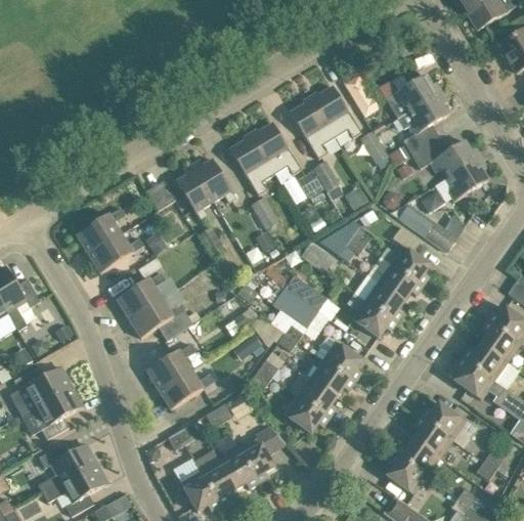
[(461,0),(478,28),(520,2),(518,0),(461,0)]
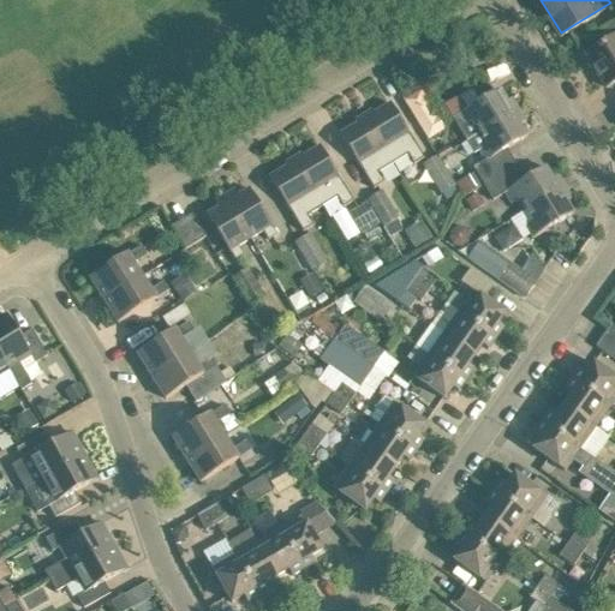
[(614,33),(585,51),(605,84),(614,77),(614,33)]
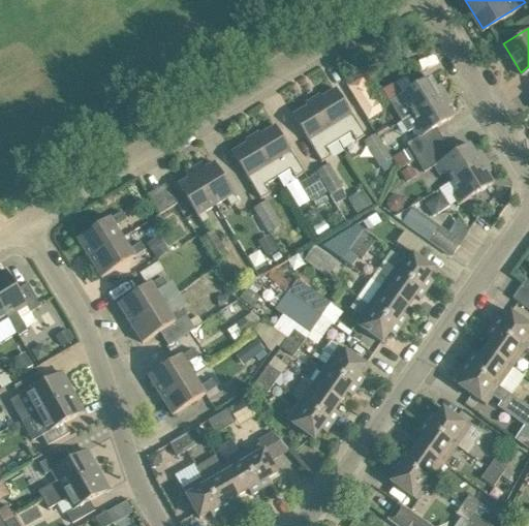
[(429,74),(425,78),(403,90),(400,84),(385,92),(401,120),(412,113),(445,92),(440,82),(435,85),(429,74)]
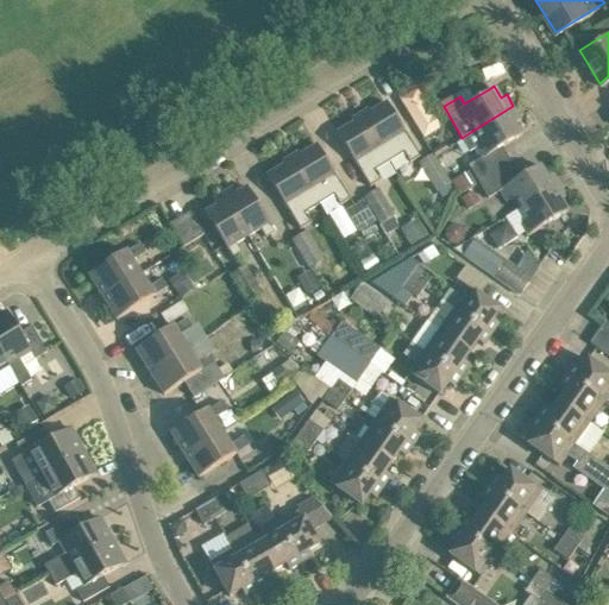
[(413,99),(408,93),(400,98),(416,125),(433,115),(420,95),(413,99)]
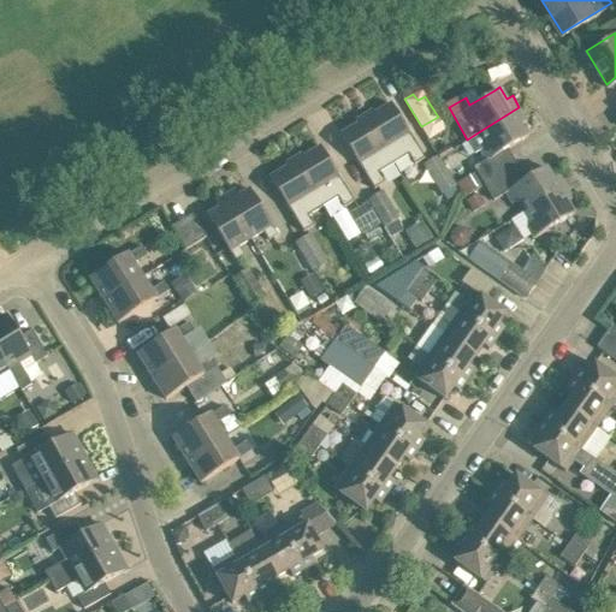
[(391,100),(366,116),(394,161),(408,152),(414,161),(425,155),(391,100)]
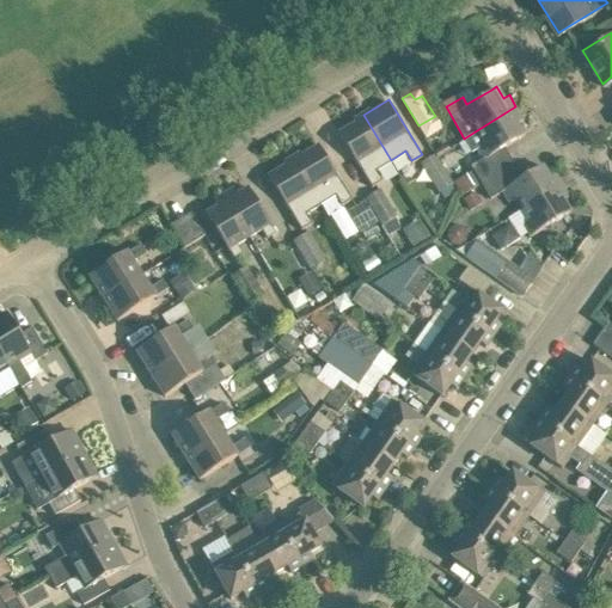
[(475,169),(467,173),(475,185),(482,182),(514,161),(505,145),(525,133),(518,121),(522,117),(515,106),(477,130),(484,143),(478,147),(483,157),(471,164),(475,169)]
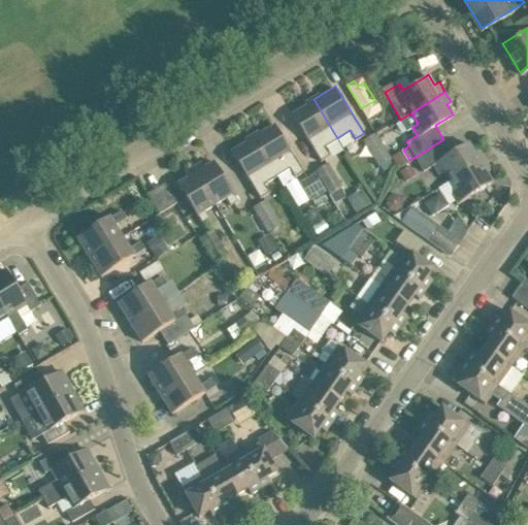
[(292,112),(297,121),(321,160),(330,154),(325,145),(337,138),(314,99),(292,112)]
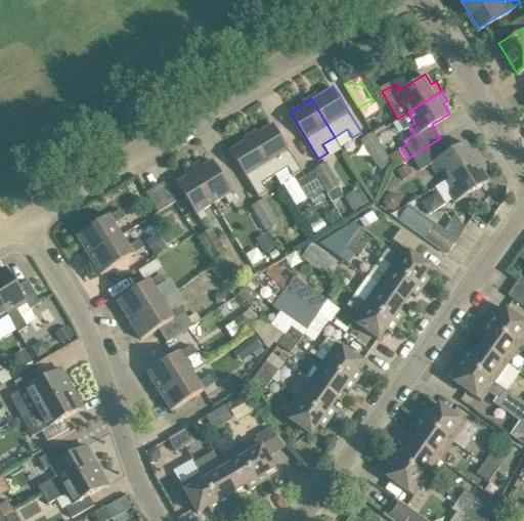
[(272,122),(251,135),(274,174),(287,166),(292,174),(301,169),(272,122)]
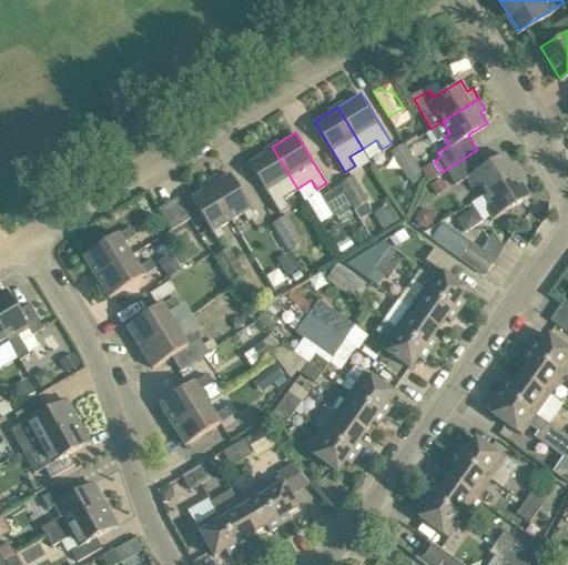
[(407,178),(421,170),(403,142),(389,150),(407,178)]
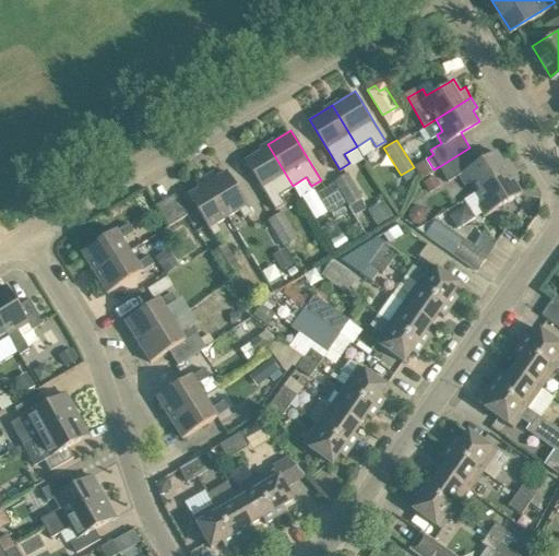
[(293,186),(268,144),(245,157),(275,209),(285,202),(280,193),(293,186)]
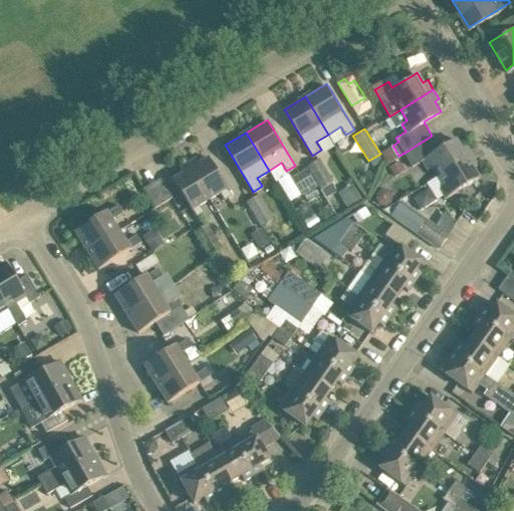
[(439,148),(432,136),(405,153),(412,165),(422,159),(428,168),(434,164),(440,174),(473,155),(466,145),(462,147),(456,137),(439,148)]
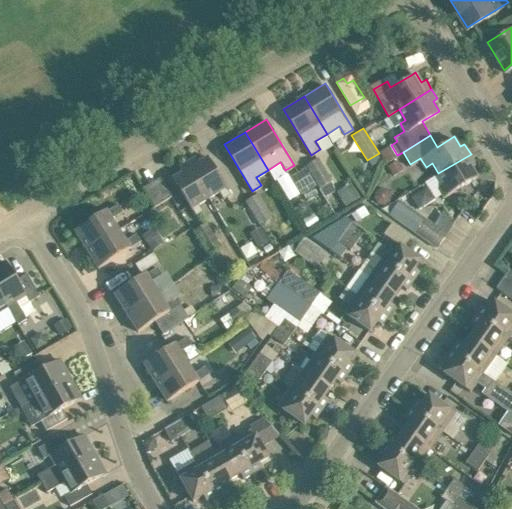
[(386,162),(397,155),(391,145),(380,152),(386,162)]
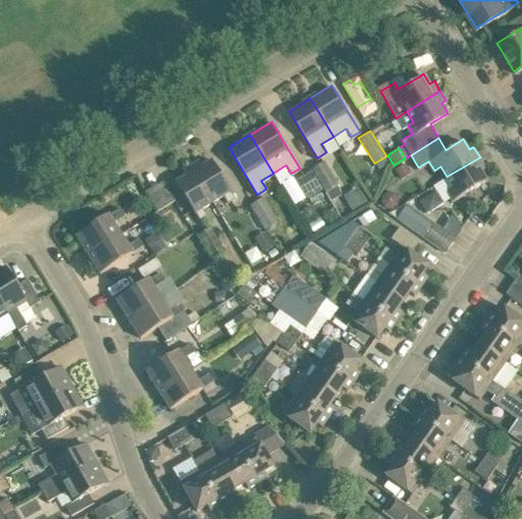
[(485,166),(480,157),(447,176),(433,185),(435,188),(418,199),(427,211),(451,196),(453,199),(486,178),(480,168),(485,166)]
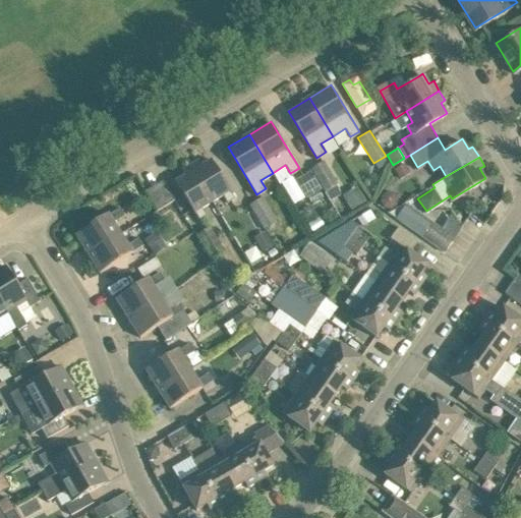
[(226,200),(234,195),(212,158),(201,163),(198,158),(190,163),(213,199),(222,193),(226,200)]
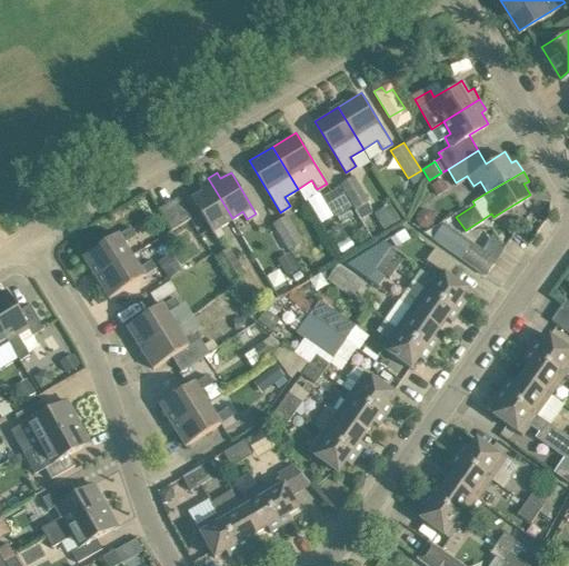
[(369,199),(355,175),(340,184),(355,208),(369,199)]
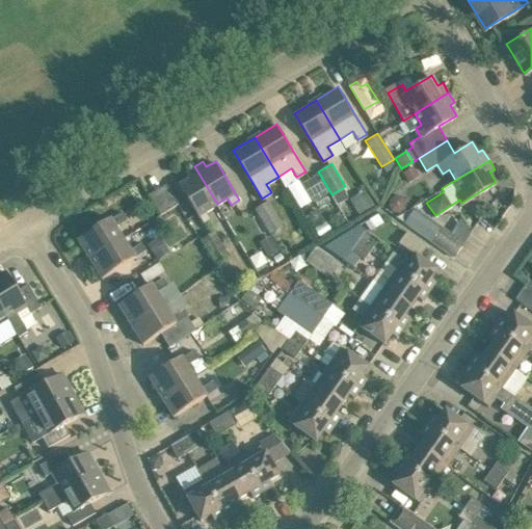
[(418,175),(413,164),(403,170),(408,180),(418,175)]
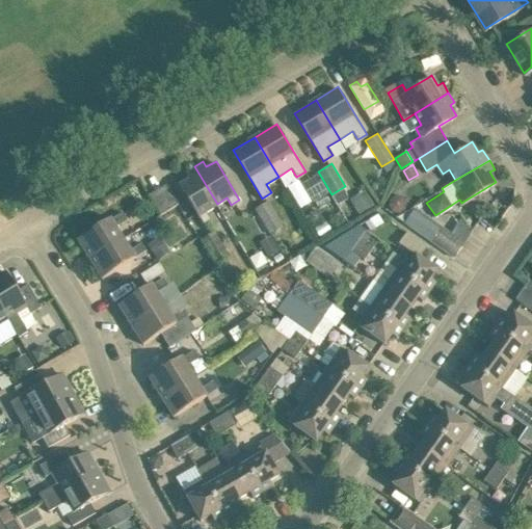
[(179,183),(204,222),(211,218),(206,210),(217,204),(194,166),(186,172),(189,177),(179,183)]
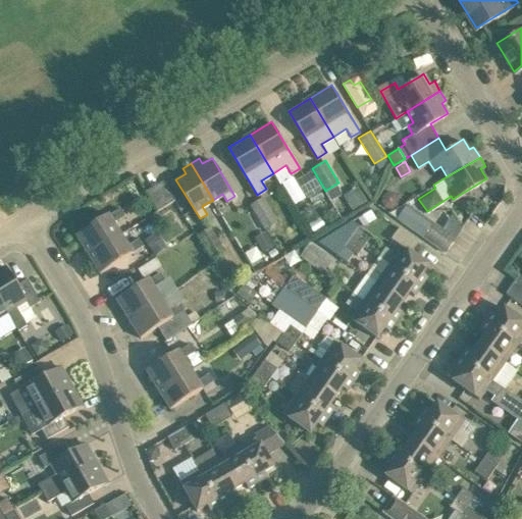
[(305,193),(320,184),(311,168),(296,177),(305,193)]
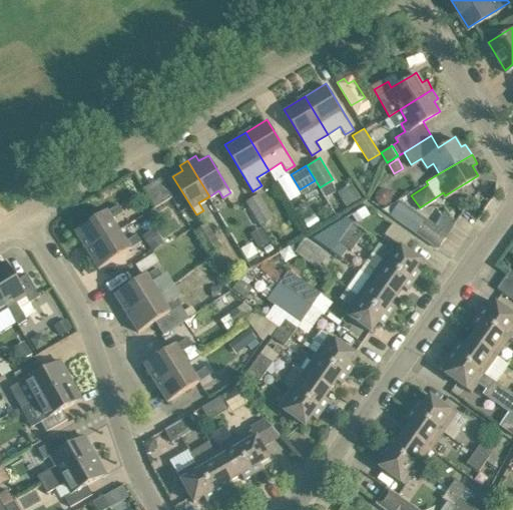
[(143,186),(154,205),(171,194),(160,175),(143,186)]
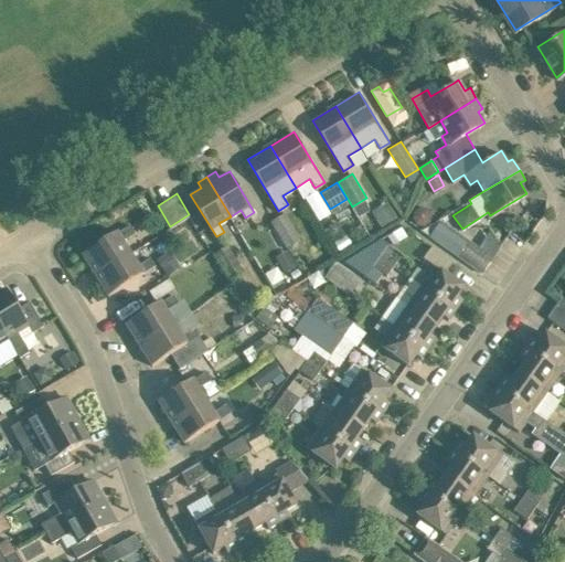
[(387,200),(372,210),(382,225),(397,216),(387,200)]
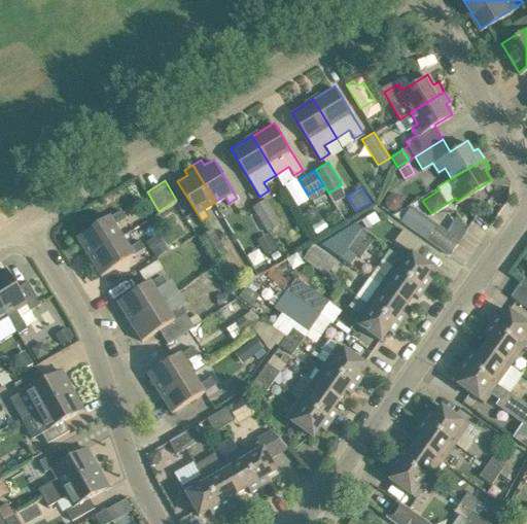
[(280,223),(266,201),(253,207),(268,231),(280,223)]
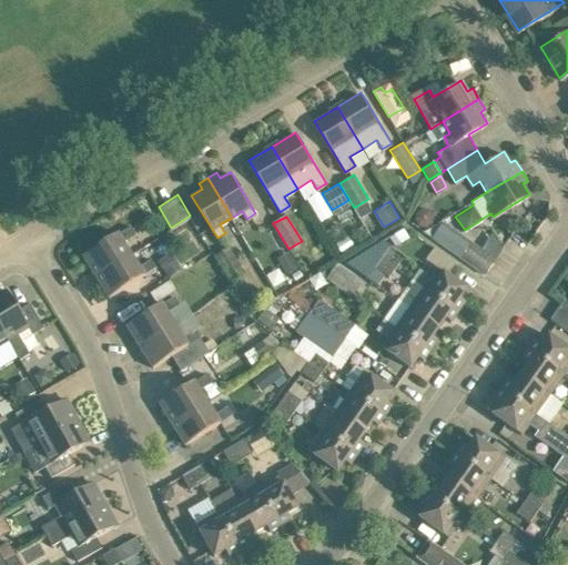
[(442,220),(424,230),(486,272),(496,256),(499,252),(485,242),(482,246),(442,220)]
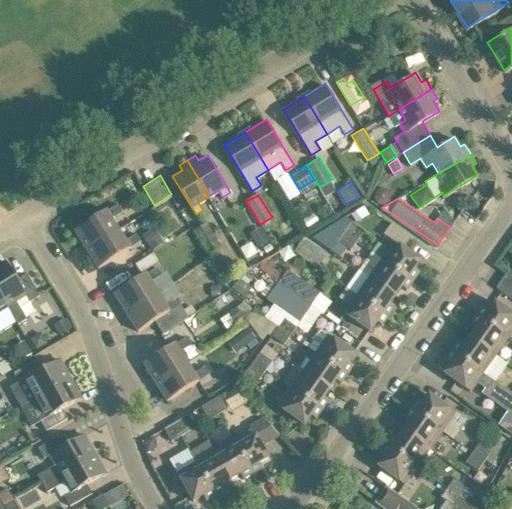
[(75,228),(87,247),(118,228),(110,215),(121,208),(118,202),(106,209),(75,228)]
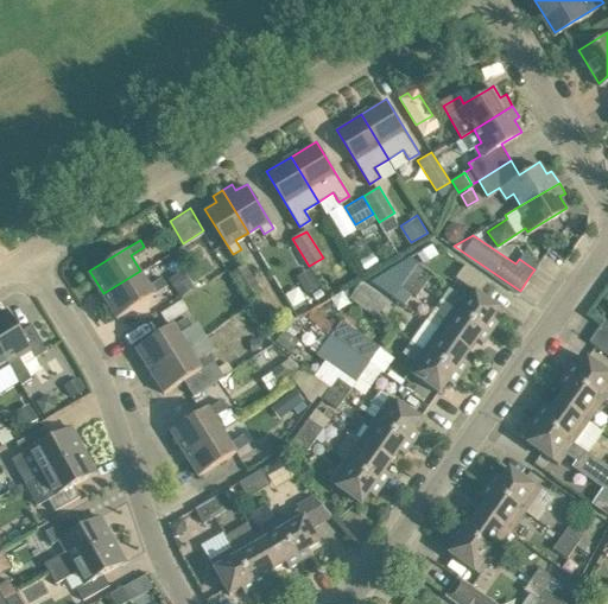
[(432,242),(417,252),(423,261),(438,253),(432,242)]
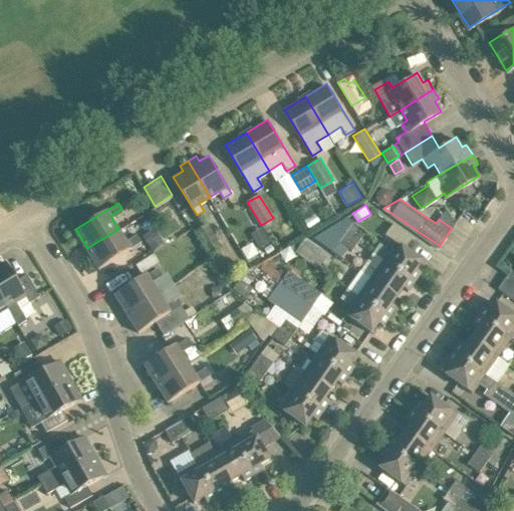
[(345,217),(334,224),(357,240),(363,231),(351,223),(352,222),(345,217)]
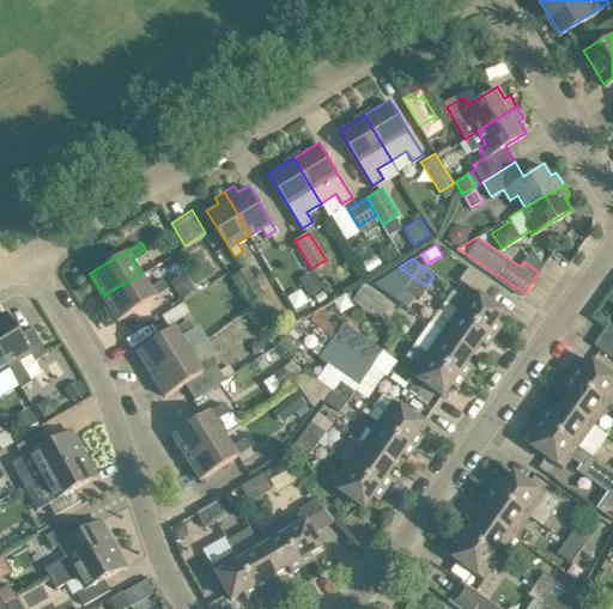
[(265,294),(248,267),(230,278),(247,305),(265,294)]
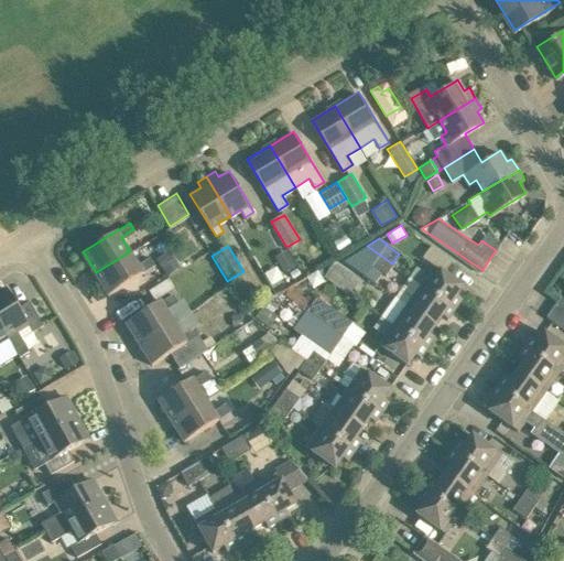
[(367,246),(358,250),(345,259),(366,274),(372,265),(386,273),(392,263),(367,246)]
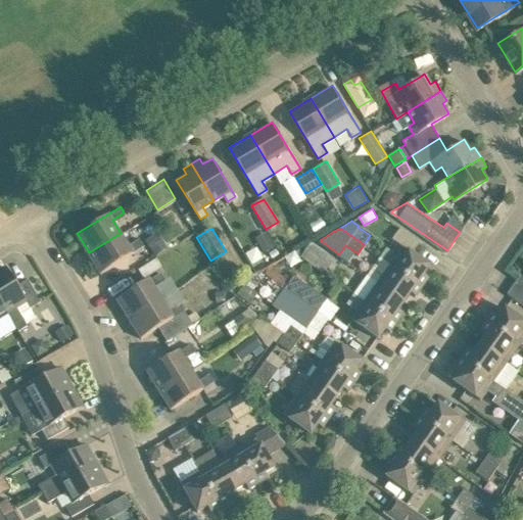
[(167,245),(157,231),(145,239),(154,253),(167,245)]
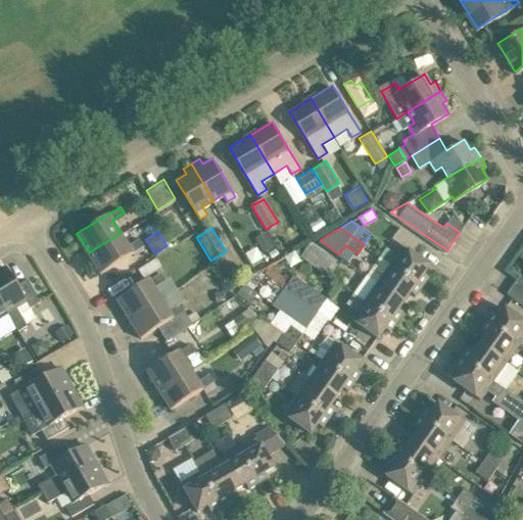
[(274,244),(267,231),(255,238),(264,251),(274,244)]
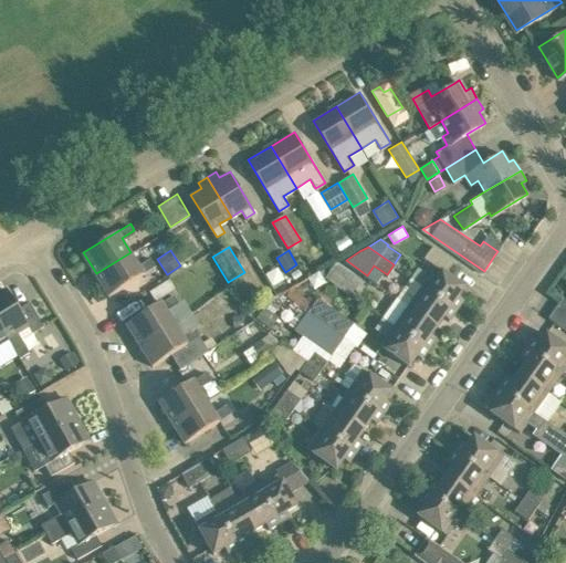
[(130,252),(96,273),(108,294),(144,272),(144,271),(155,264),(149,254),(137,262),(130,252)]
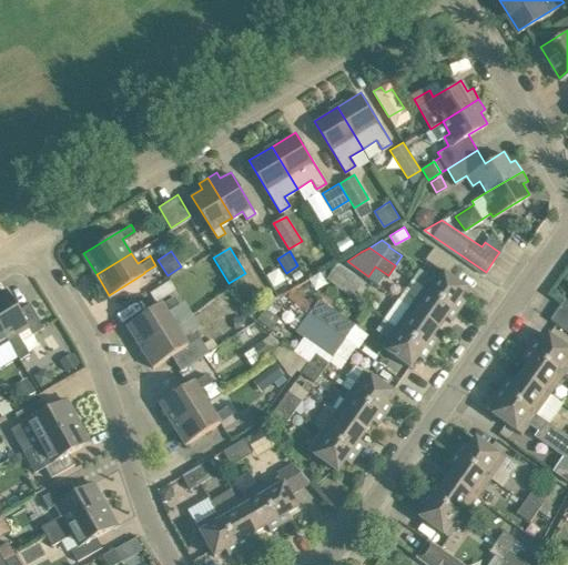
[(341,288),(351,271),(337,262),(326,278),(341,288)]
